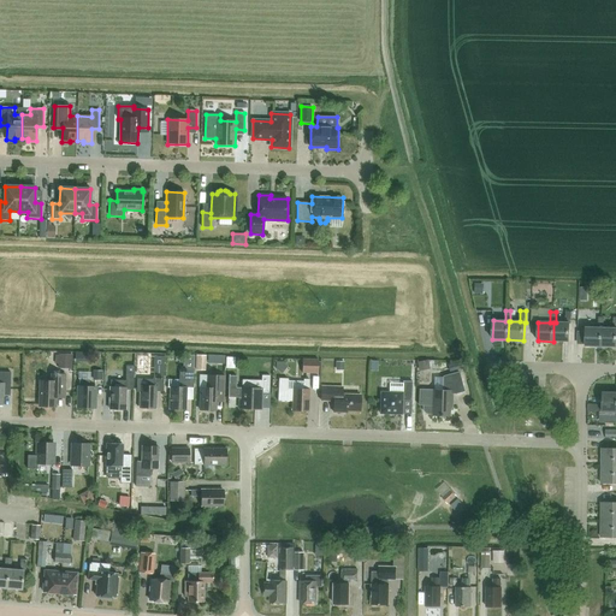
[(554,323),(554,342),(569,342),(570,324),(572,324),(572,313),(566,313),(566,323),(556,323),(554,323)]
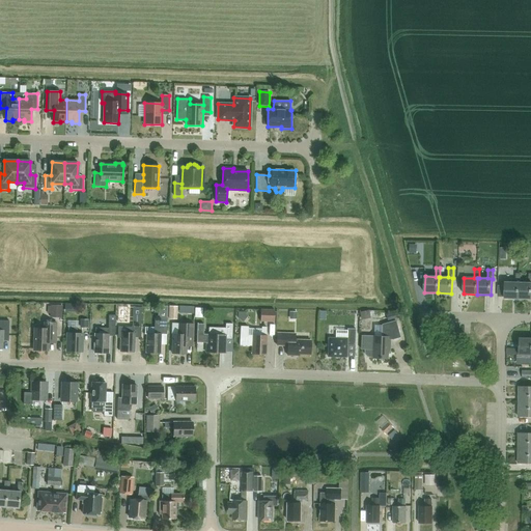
[(505,283),(505,299),(519,300),(519,283),(521,283),(521,274),(516,274),(515,283),(505,283)]
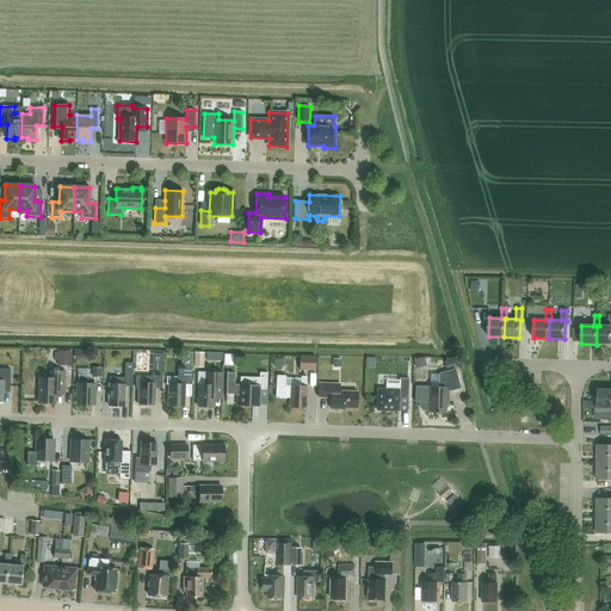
[(597,326),(597,345),(610,344),(610,315),(609,315),(609,326),(599,326),(597,326)]
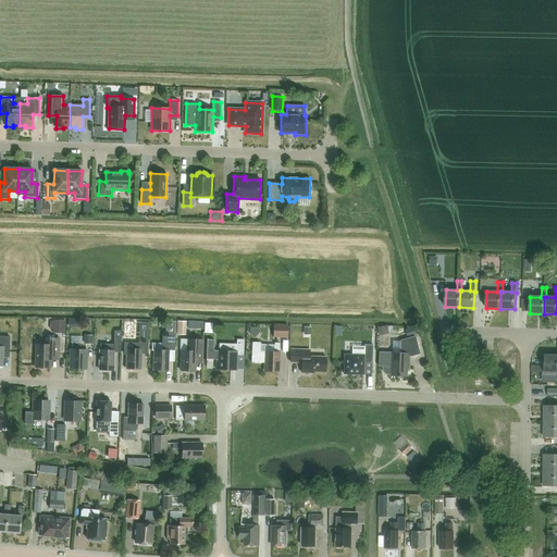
[(52,320),(52,331),(65,332),(65,321),(52,320)]
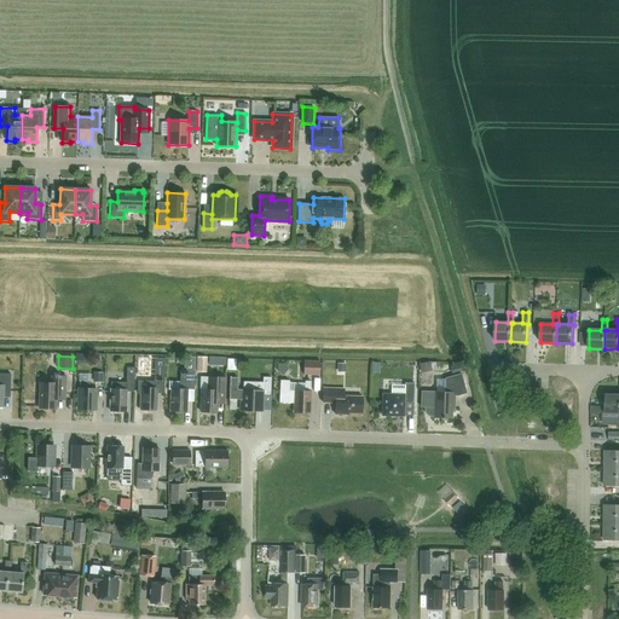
[(140,368),(142,376),(148,375),(144,356),(137,357),(139,368),(140,368)]
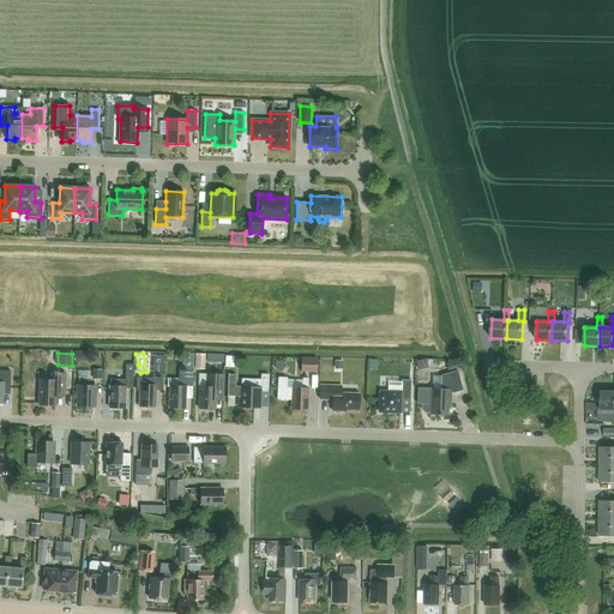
[(137,377),(137,391),(140,391),(139,407),(155,407),(155,390),(163,390),(163,355),(154,355),(154,377),(137,377)]
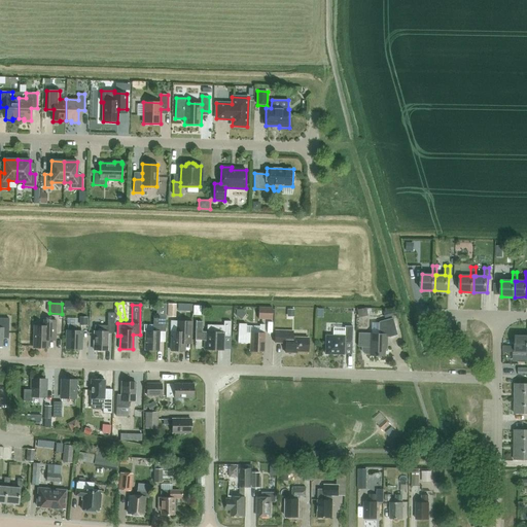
[(168,305),(167,317),(175,317),(176,305),(168,305)]
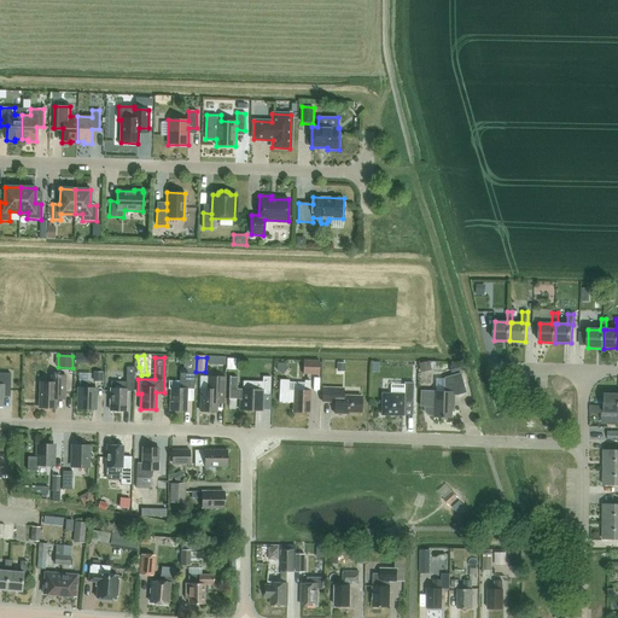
[(320,375),(320,361),(304,361),(303,374),(320,375)]
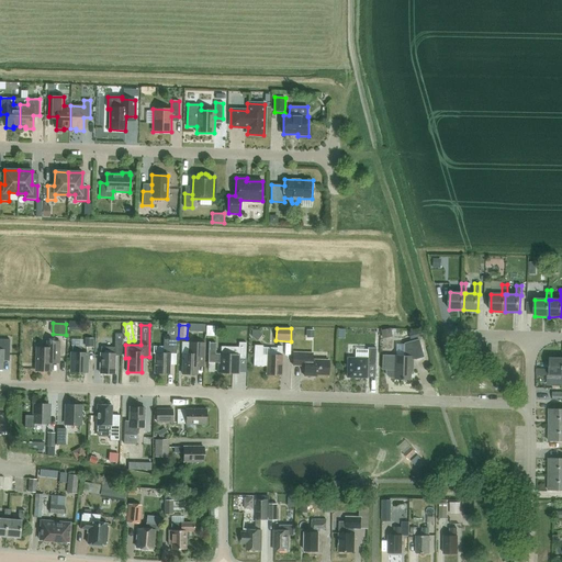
[(251,329),(251,336),(257,340),(262,334),(257,329),(251,329)]
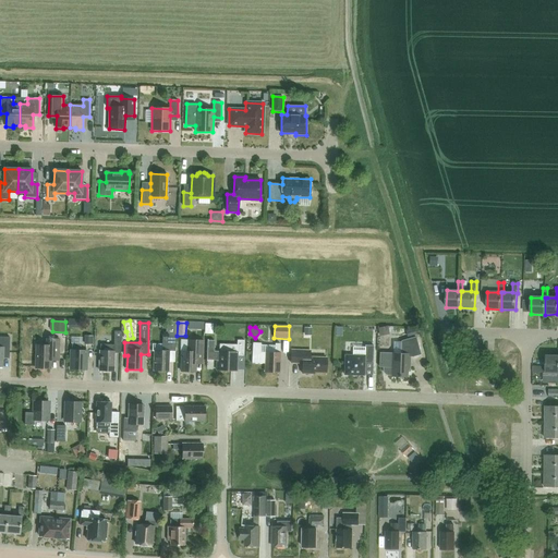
[(387,327),(378,329),(379,337),(389,336),(387,327)]
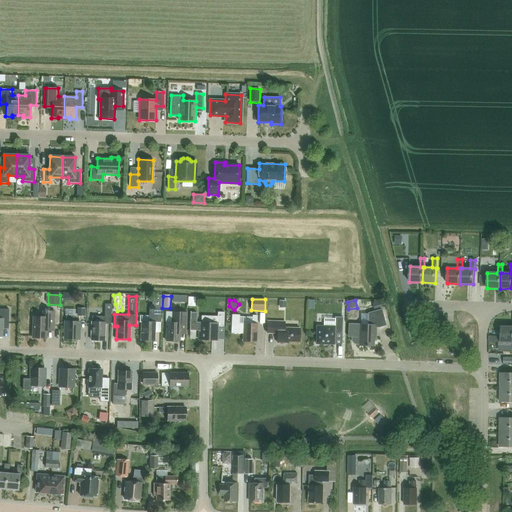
[(92,322),(91,340),(104,340),(104,324),(111,324),(111,310),(112,304),(105,304),(105,310),(105,317),(99,316),(92,316),(92,322)]
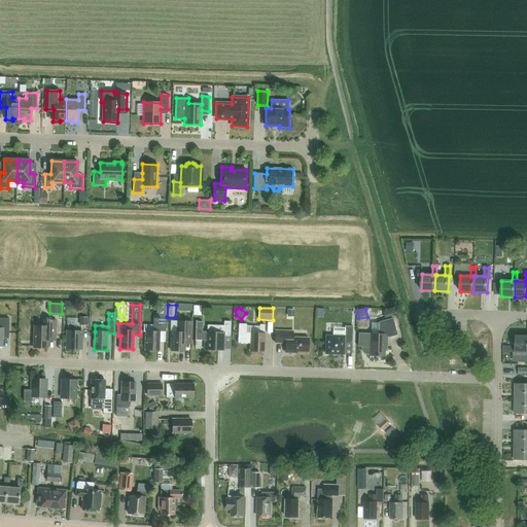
[(166,332),(166,316),(153,315),(153,325),(144,325),(144,331),(146,331),(145,350),(159,350),(160,331),(166,332)]
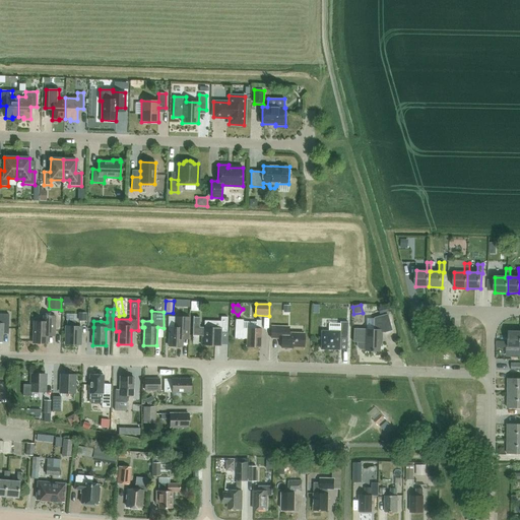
[(87,313),(78,312),(78,321),(87,321),(87,313)]
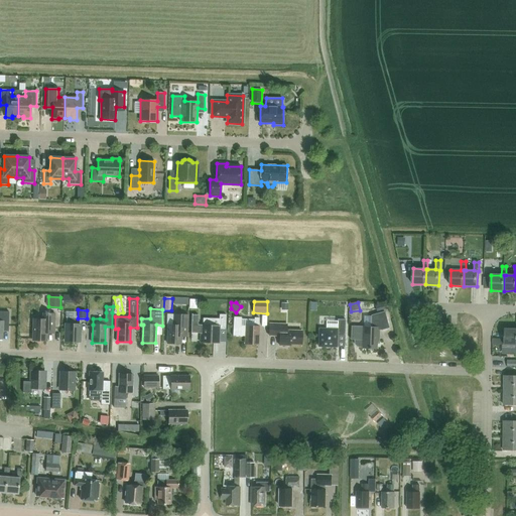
[(8,326),(8,311),(0,310),(0,339),(2,339),(2,326),(8,326)]
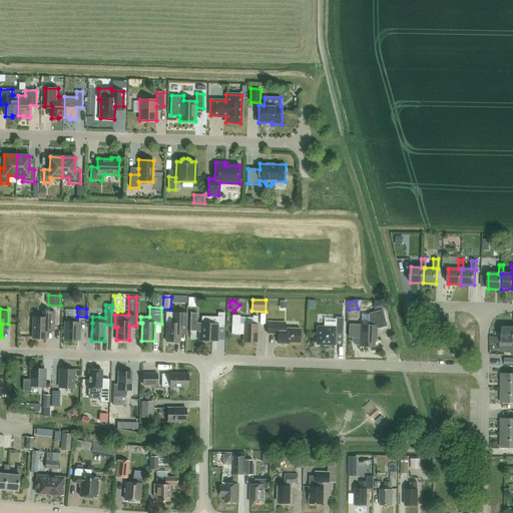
[(369,326),(361,326),(349,325),(349,339),(352,339),(352,341),(353,343),(354,344),(356,345),(360,345),(360,347),(374,347),(374,334),(376,334),(376,328),(379,328),(387,326),(382,311),(369,314),(369,326)]
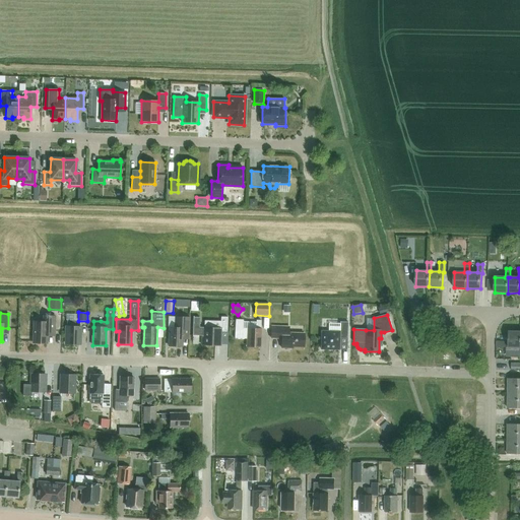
[(54,331),(55,316),(43,316),(43,320),(39,320),(38,322),(34,321),(33,343),(47,343),(47,337),(54,337),(54,331)]
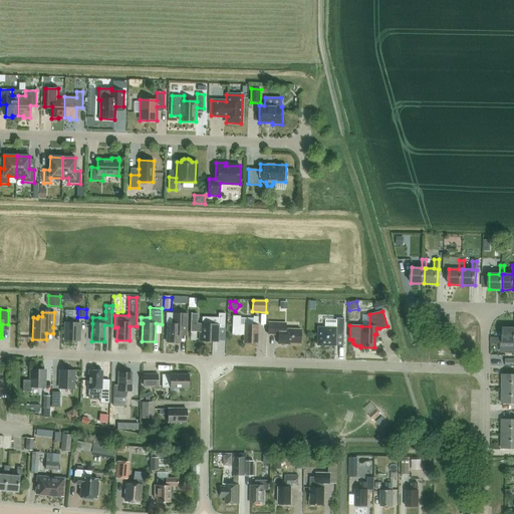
[(168,324),(167,342),(180,342),(180,335),(186,335),(187,313),(172,313),(172,324),(168,324)]
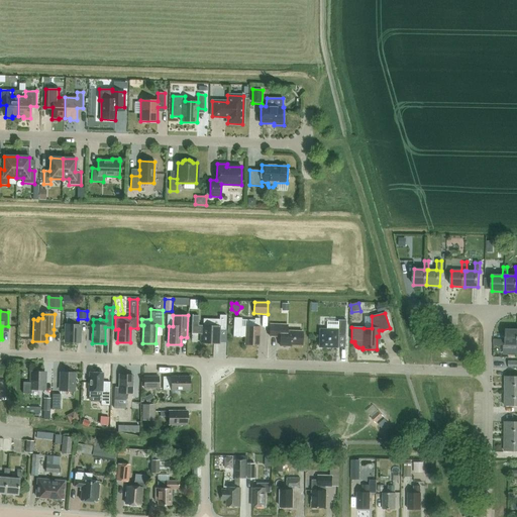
[(192,315),(191,333),(201,333),(200,343),(219,344),(219,330),(225,330),(226,315),(219,315),(219,326),(202,325),(198,325),(199,316),(192,315)]
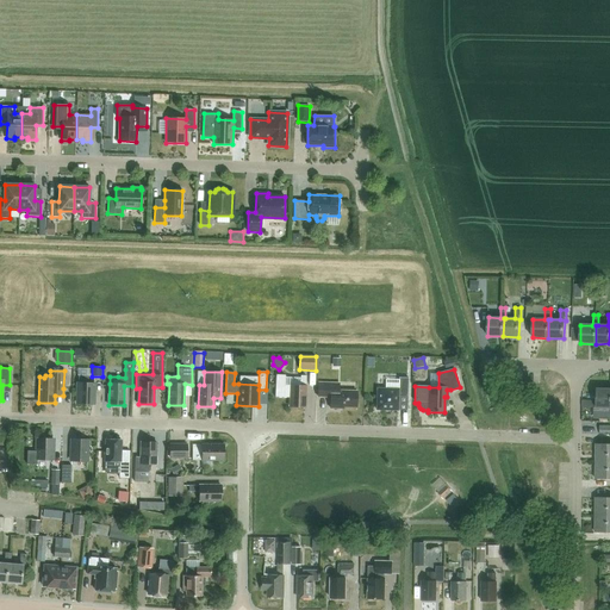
[(285,385),(286,378),(286,375),(277,375),(275,397),(290,398),(290,408),(305,408),(306,377),(300,377),(300,386),(285,385)]
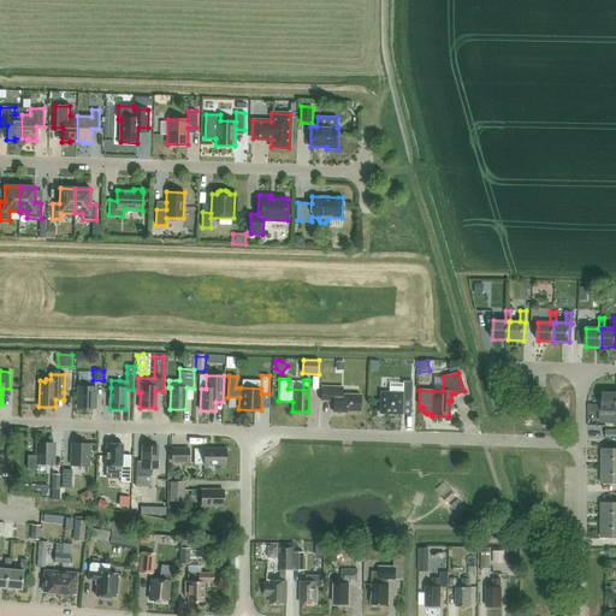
[(90,380),(87,380),(80,380),(80,386),(78,386),(78,408),(87,408),(94,409),(95,388),(89,386),(90,380)]
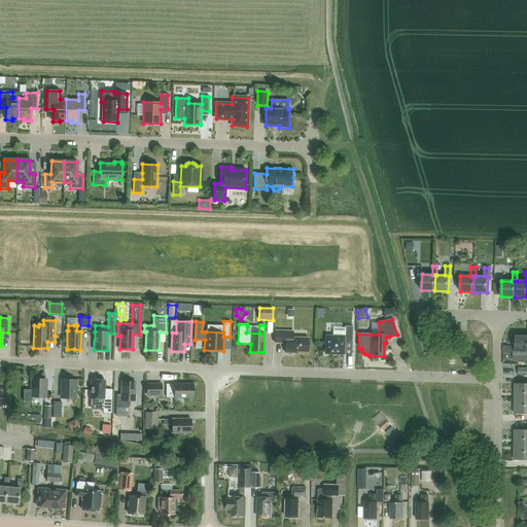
[(352,343),(353,326),(345,326),(344,337),(325,336),(325,354),(344,355),(344,343),(352,343)]
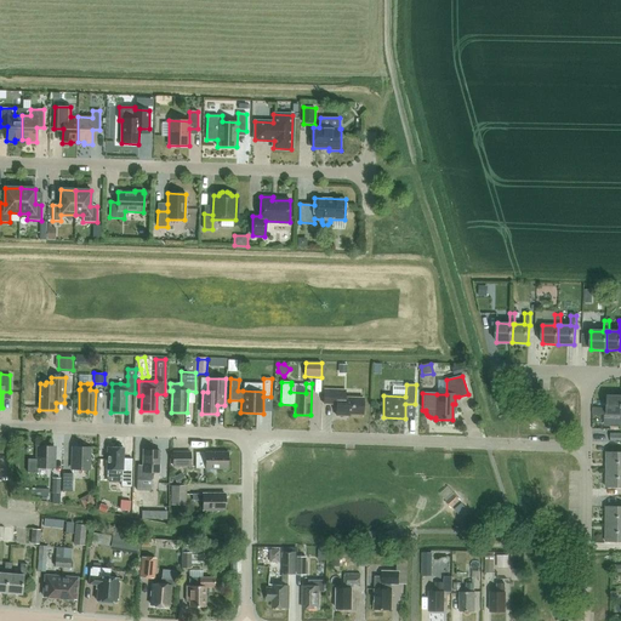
[(363,415),(363,398),(345,398),(345,391),(324,389),(324,404),(336,405),(336,416),(346,416),(346,415),(363,415)]
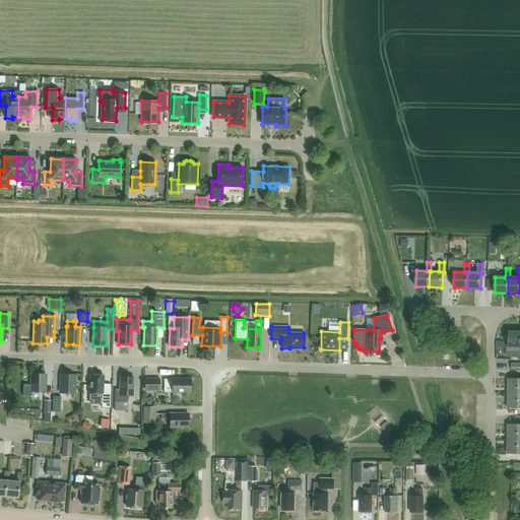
[(519,331),(509,331),(509,341),(500,341),(500,347),(519,348),(519,356),(519,331)]
